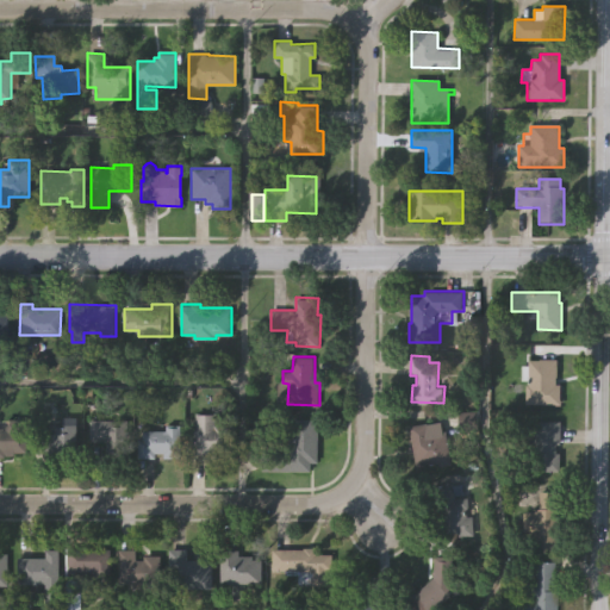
[(561,403),(528,403),(528,384),(530,384),(530,379),(523,379),(523,365),(530,365),(530,358),(559,358),(559,384),(562,384),(561,403)]
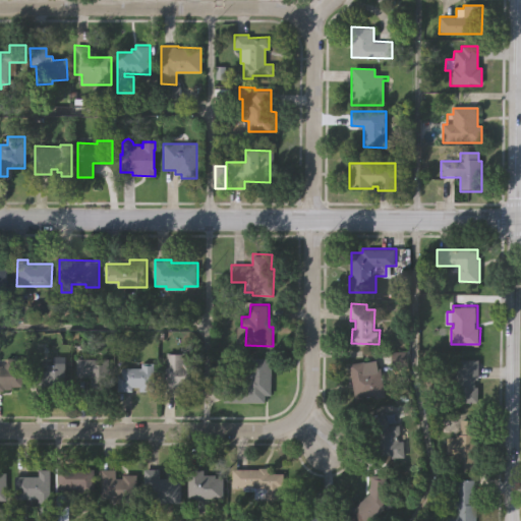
[(162,387),(162,370),(166,370),(166,363),(168,363),(168,352),(186,352),(186,360),(199,360),(199,391),(182,391),(182,387),(162,387)]
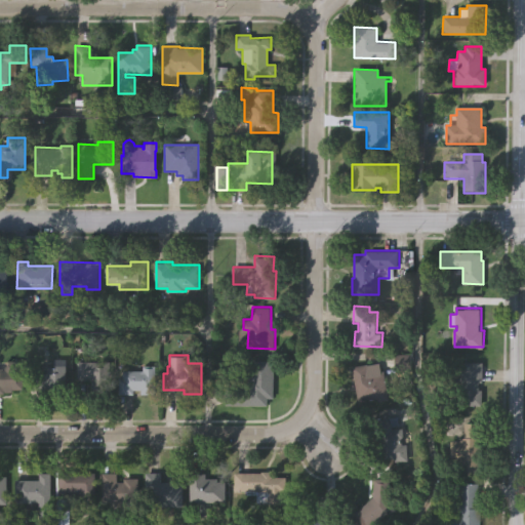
[(274,397),(269,397),(269,405),(226,404),(227,386),(249,387),(249,376),(251,376),(252,359),(276,360),(274,397)]
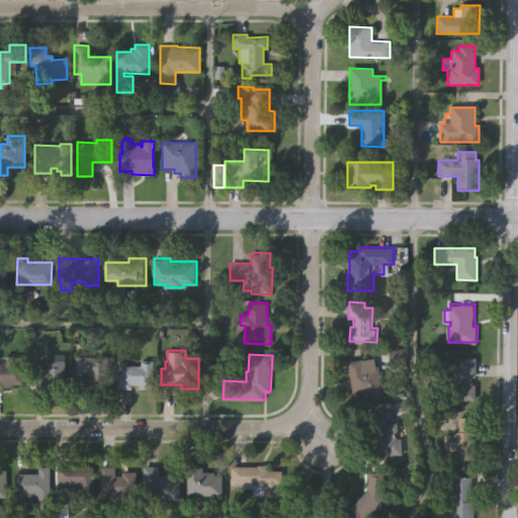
[(0,362),(5,363),(5,355),(25,355),(24,383),(6,383),(6,387),(0,387),(0,362)]
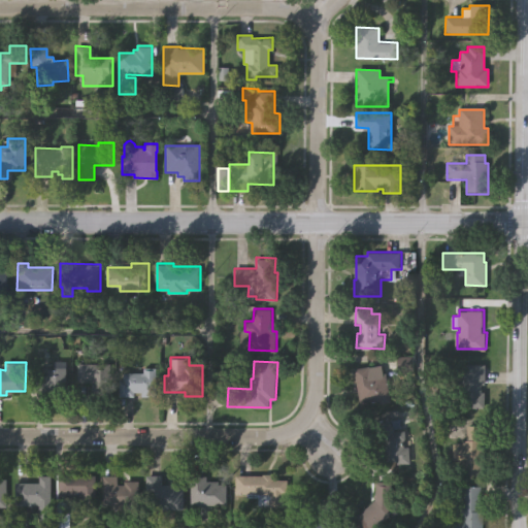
[(107,388),(93,388),(93,381),(78,381),(78,362),(107,362),(107,388)]
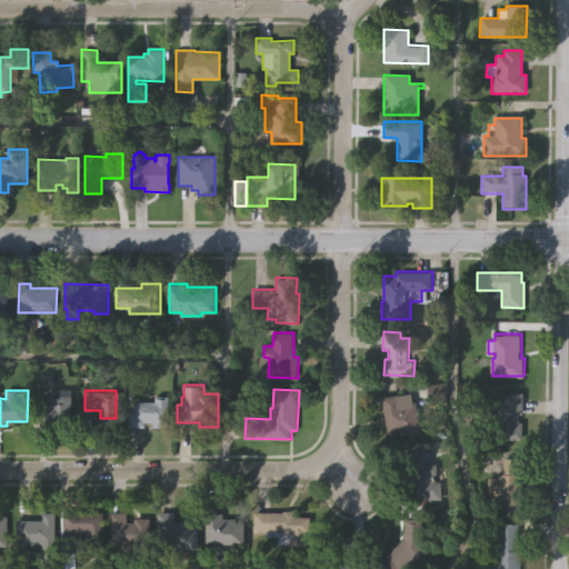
[(525,391),(523,413),(520,412),(520,421),(523,421),(523,439),(490,439),(490,421),(502,421),(502,391),(525,391)]
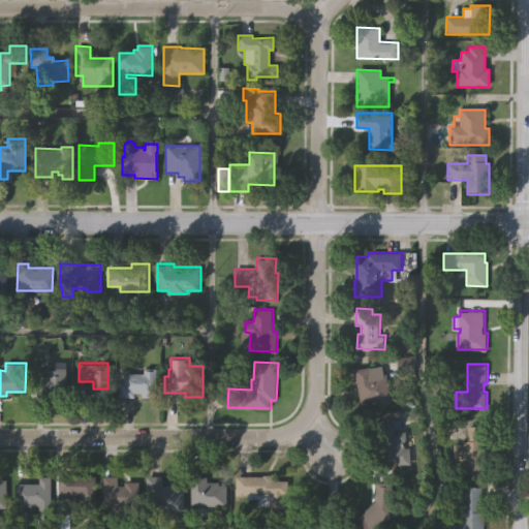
[(393,402),(383,404),(383,401),(362,404),(356,369),(371,366),(372,367),(377,367),(384,369),(385,374),(389,373),(393,402)]
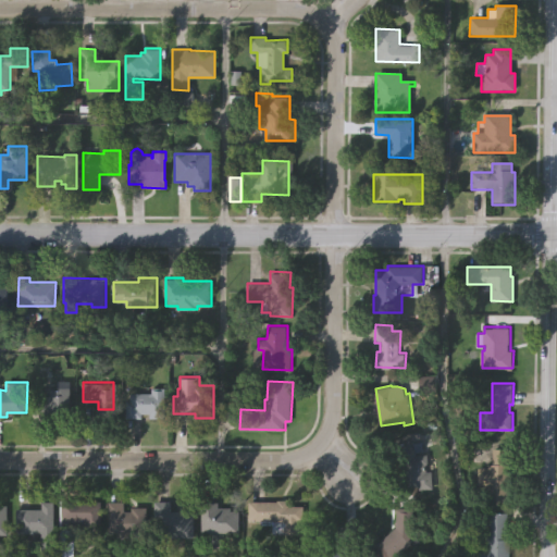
[(46,387),(71,386),(72,415),(63,415),(64,417),(49,418),(49,415),(45,415),(45,412),(36,412),(36,395),(38,395),(41,388),(46,387)]
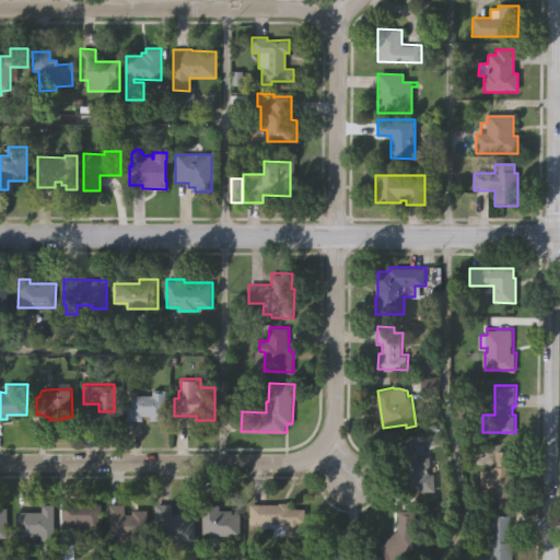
[(167,420),(152,420),(152,416),(144,416),(144,420),(128,420),(128,401),(131,401),(131,394),(153,394),(153,388),(167,388),(167,420)]
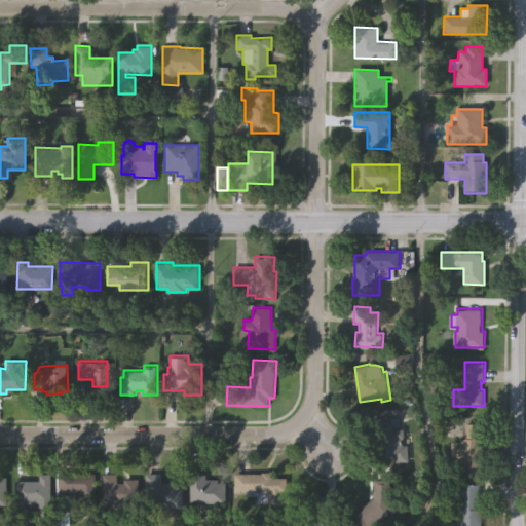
[(406,427),(406,438),(403,438),(404,444),(409,444),(410,460),(398,461),(397,458),(380,459),(379,445),(381,445),(380,430),(375,420),(387,414),(395,428),(406,427)]
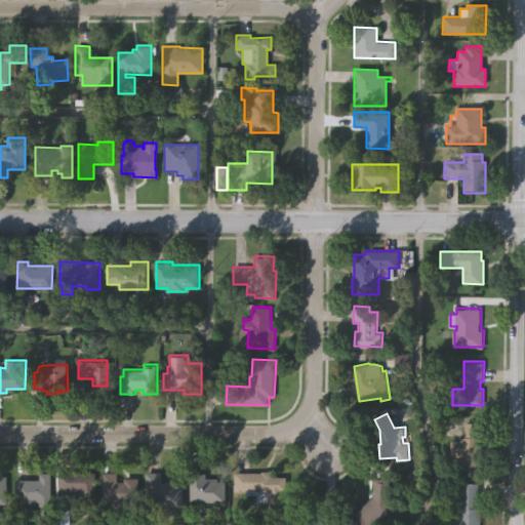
[(483,422),(482,471),(461,470),(461,449),(454,449),(454,440),(461,441),(461,437),(466,437),(466,421),(483,422)]
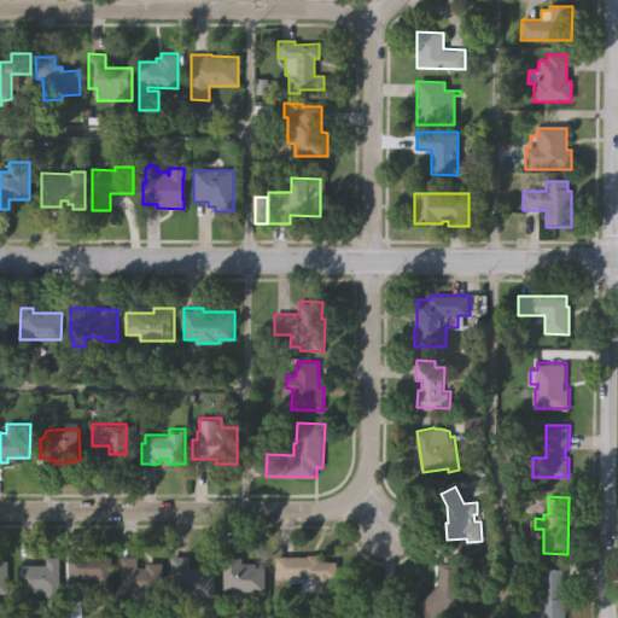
[(309,555),(309,553),(322,553),(322,560),(338,560),(338,577),(332,577),(332,592),(303,592),(303,581),(291,581),(291,577),(278,577),(277,555),(309,555)]
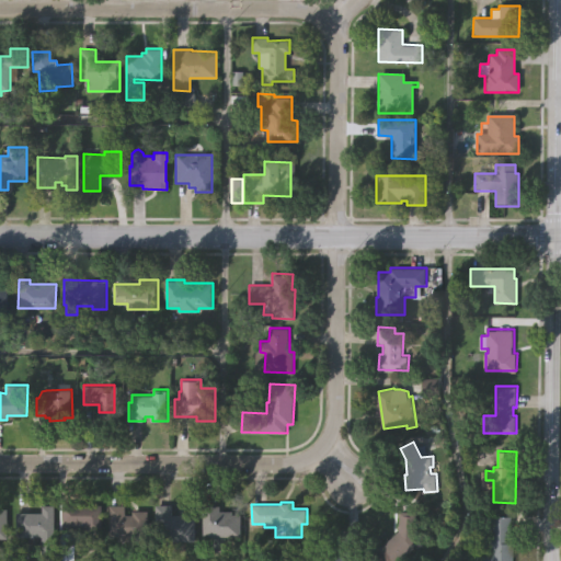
[(44,511),(44,504),(56,504),(56,552),(43,552),(43,536),(18,536),(18,511),(44,511)]
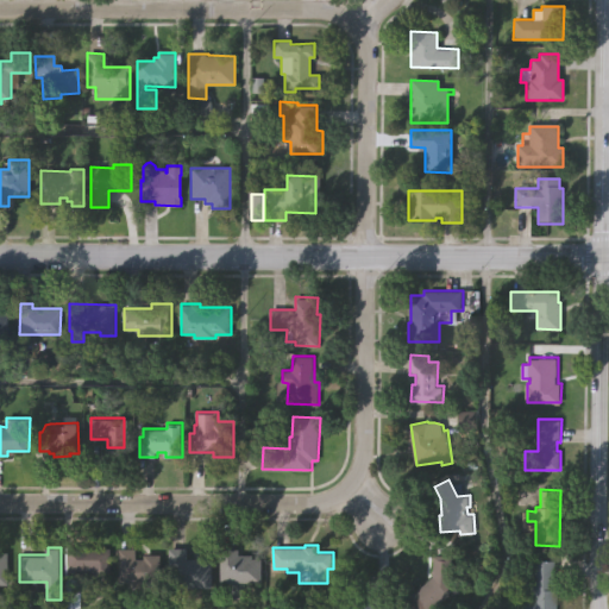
[(112,575),(70,576),(69,547),(112,547),(112,575)]
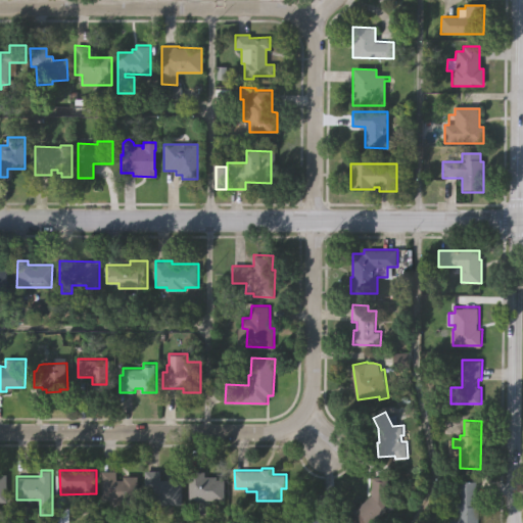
[(127,503),(127,500),(102,500),(103,470),(119,470),(119,479),(125,479),(125,475),(139,475),(139,504),(127,503)]
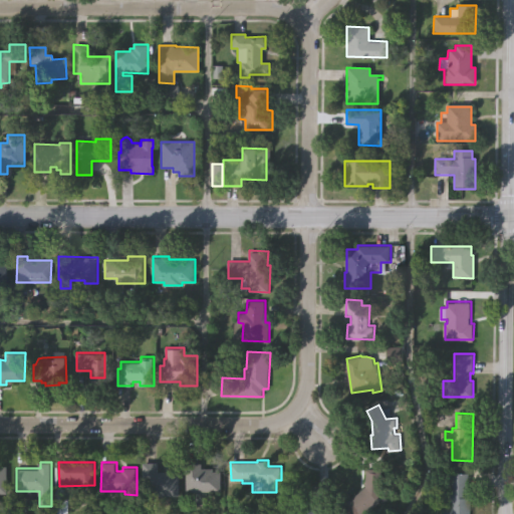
[(180,495),(169,495),(169,503),(158,503),(158,495),(148,495),(148,478),(144,478),(144,462),(160,462),(160,471),(180,471),(180,495)]
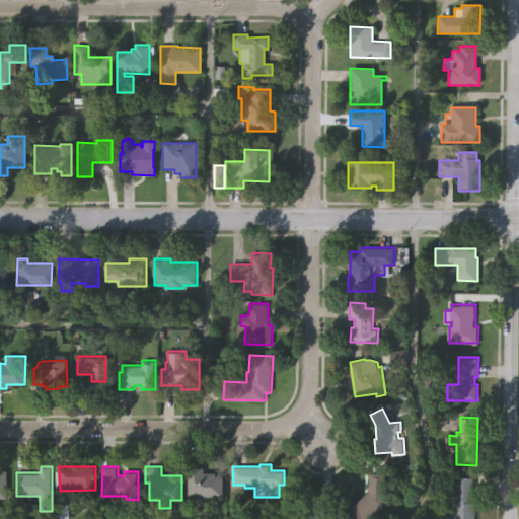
[(224,496),(210,496),(210,500),(197,500),(197,496),(189,496),(189,466),(205,466),(205,471),(217,471),(217,474),(224,474),(224,496)]
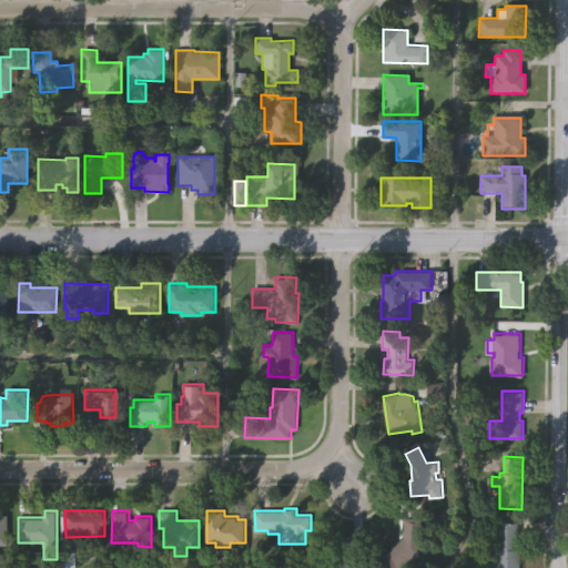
[(9,544),(0,544),(0,514),(9,514),(9,544)]
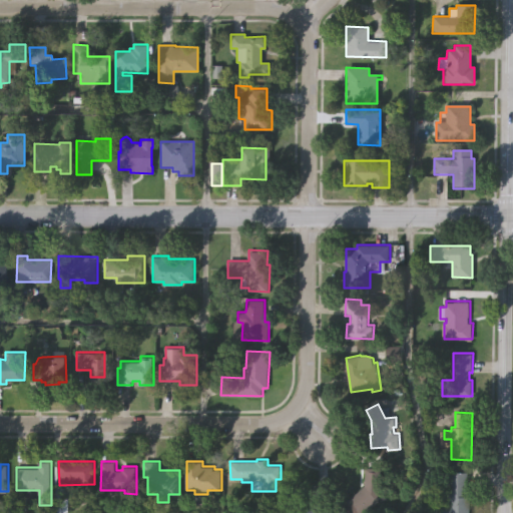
[(383,468),(380,500),(365,512),(348,512),(343,501),(350,498),(366,484),(367,466),(383,468)]
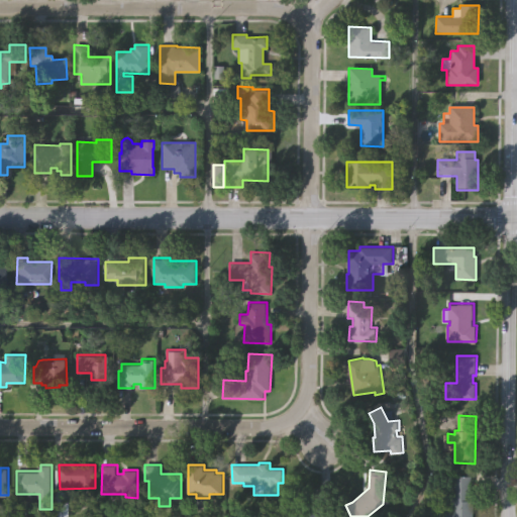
[(475,516),(439,516),(439,510),(454,510),(453,506),(445,507),(445,496),(454,496),(454,475),(472,475),(473,500),(475,500),(475,516)]
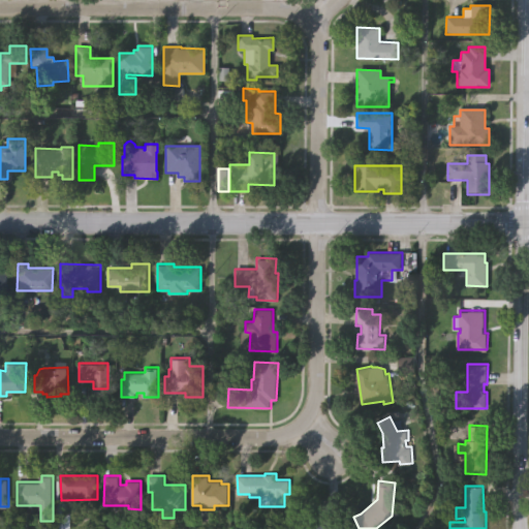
[(338,528),(297,528),(301,510),(341,520),(338,528)]
